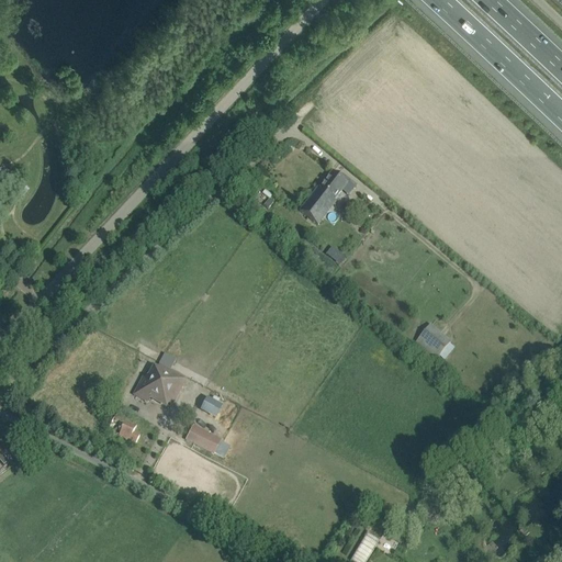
[(0,186),(8,192),(13,186),(18,180),(2,167),(0,169),(0,186)]
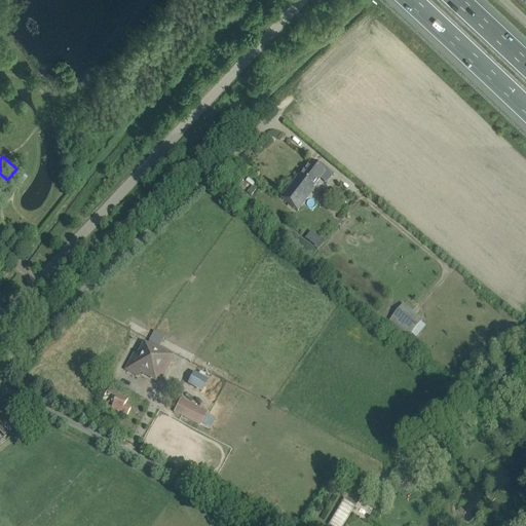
[(325,173),(318,167),(310,161),(299,177),(297,176),(280,198),(297,211),(314,189),(312,188),(325,173)]
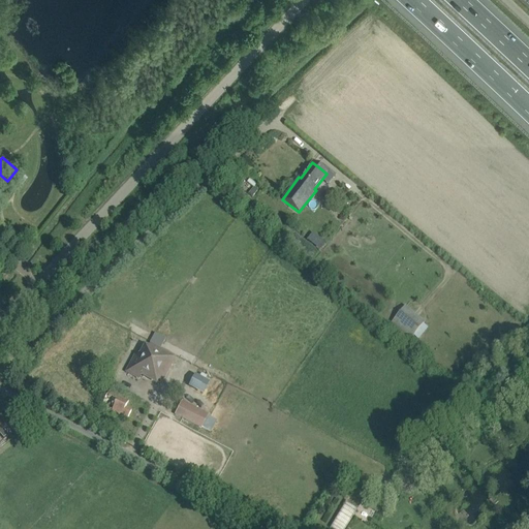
[(425,322),(405,306),(390,324),(409,341),(425,322)]
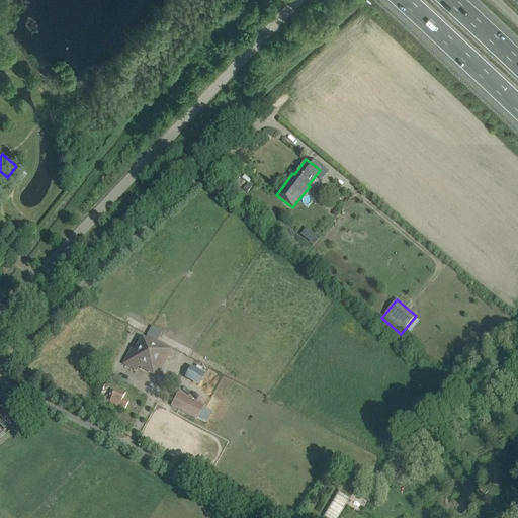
[(134,346),(123,364),(137,370),(140,364),(157,374),(170,350),(146,337),(140,349),(134,346)]
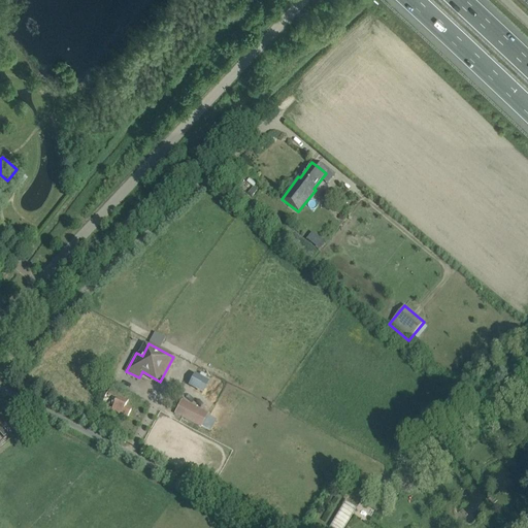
[(193,374),(187,387),(202,394),(208,382),(193,374)]
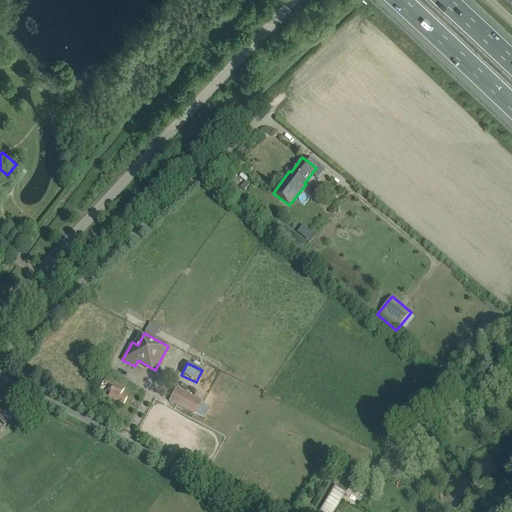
[(107,376),(99,393),(108,397),(115,384),(111,382),(112,379),(107,376)]
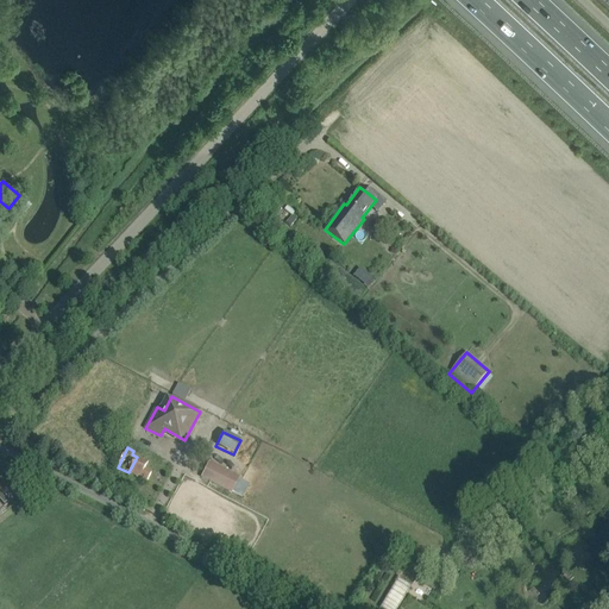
[(137,457),(129,472),(146,482),(151,473),(144,470),(148,463),(137,457)]
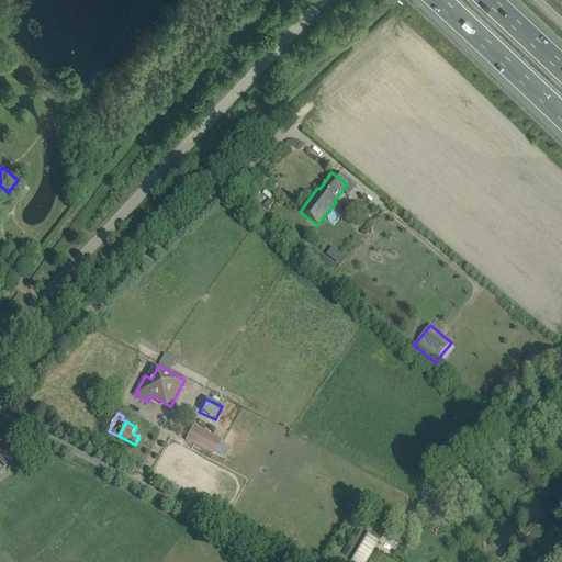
[(221,440),(193,426),(186,440),(213,454),(221,440)]
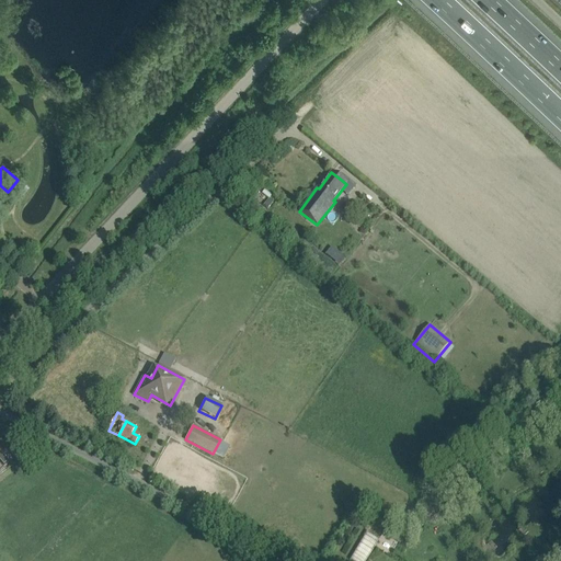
[(14,457),(25,448),(20,442),(9,451),(14,457)]
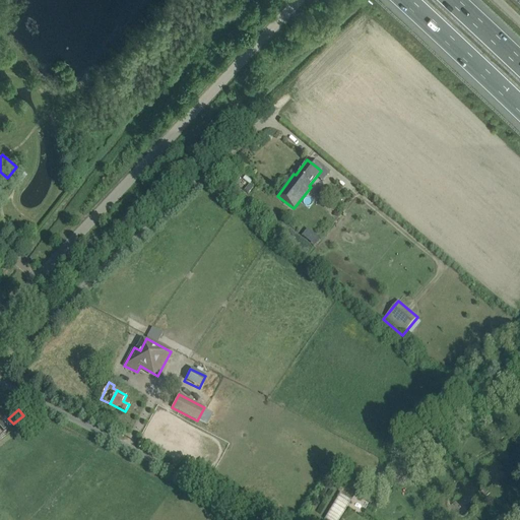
[(199,421),(207,425),(212,413),(204,409),(199,421)]
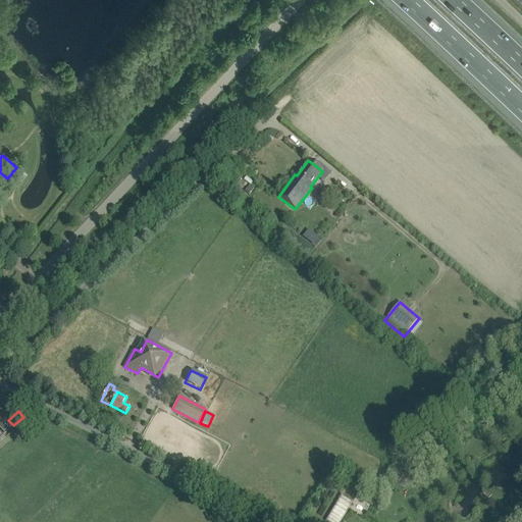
[(405,488),(410,475),(400,470),(394,484),(405,488)]
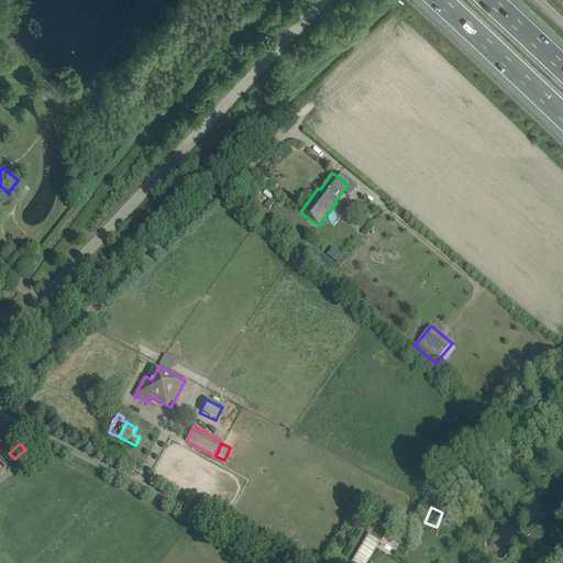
[(367,534),(352,561),(355,562),(365,562),(378,540),(367,534)]
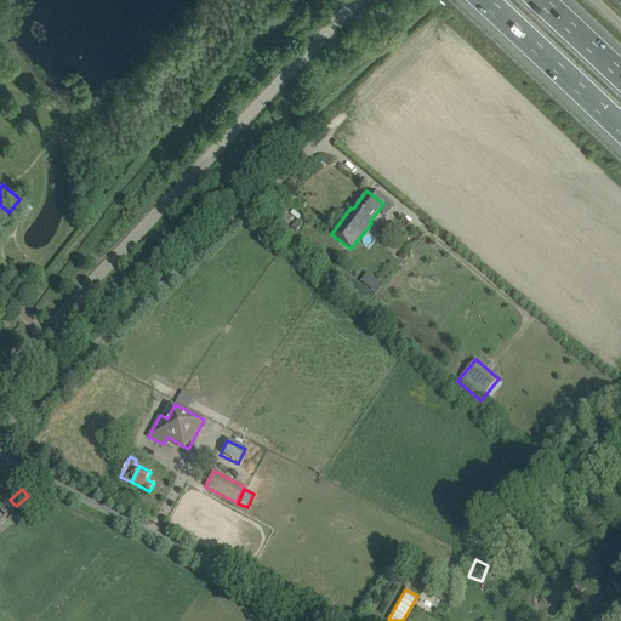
All buildings are outlined.
